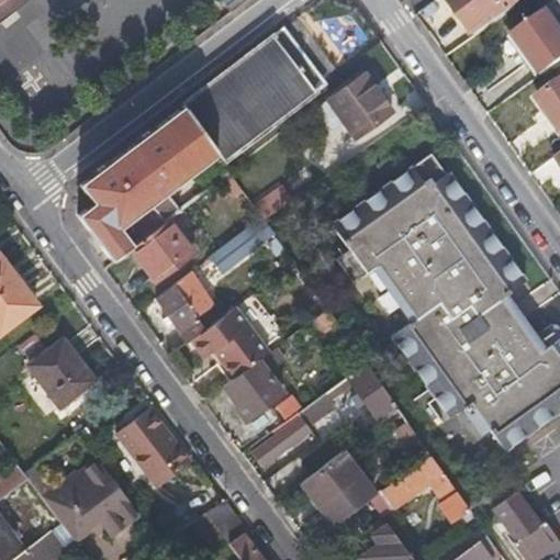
[(0,0),(0,21),(28,0),(0,0)]
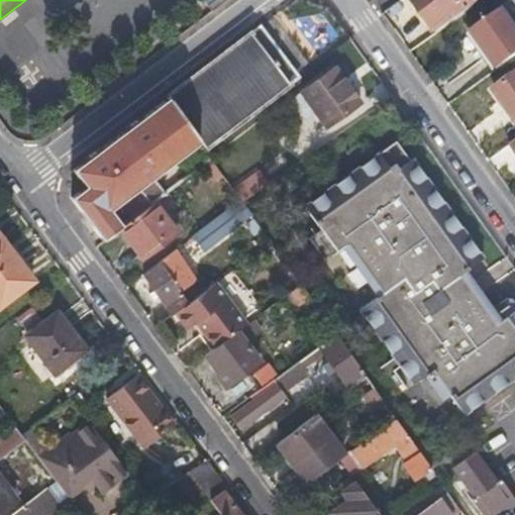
[(411,0),(437,33),(482,0),(411,0)]
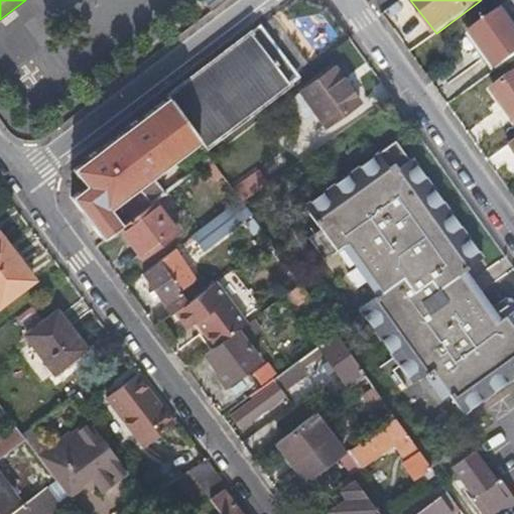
[(470,32),(497,71),(513,58),(513,24),(503,9),(470,32)]
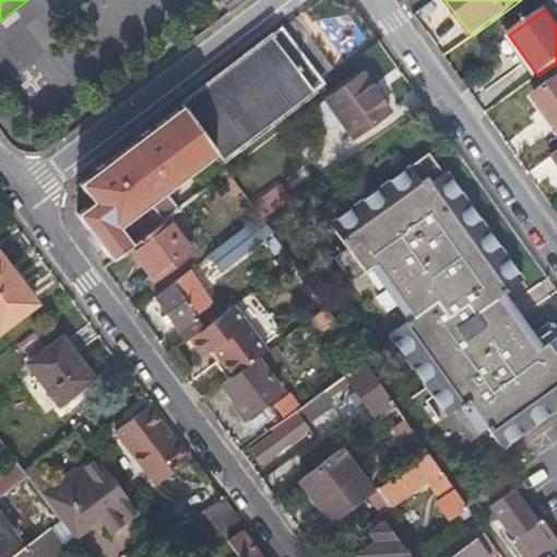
[(364,74),(328,102),(353,138),(390,111),(364,74)]
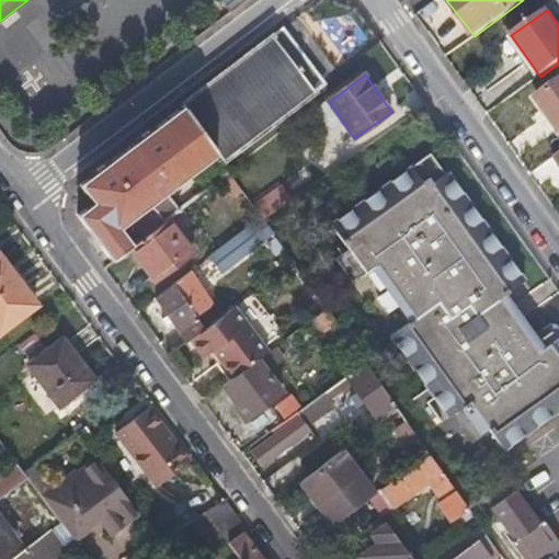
[(558,81),(538,97),(558,125),(558,81)]
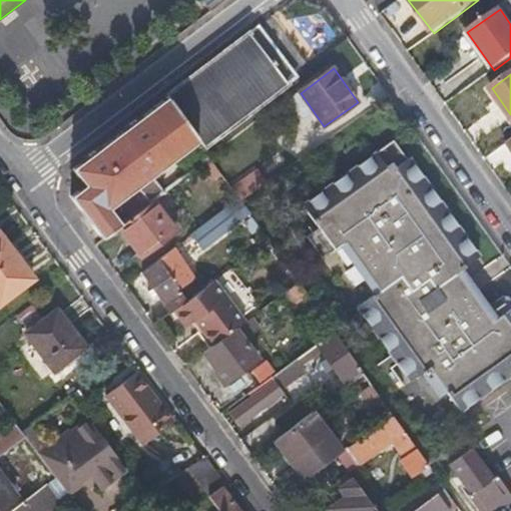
[(85,161),(72,169),(85,187),(73,196),(104,239),(121,225),(108,206),(136,185),(151,203),(156,199),(166,191),(152,172),(196,138),(168,98),(140,119),(138,117),(84,158),(85,161)]
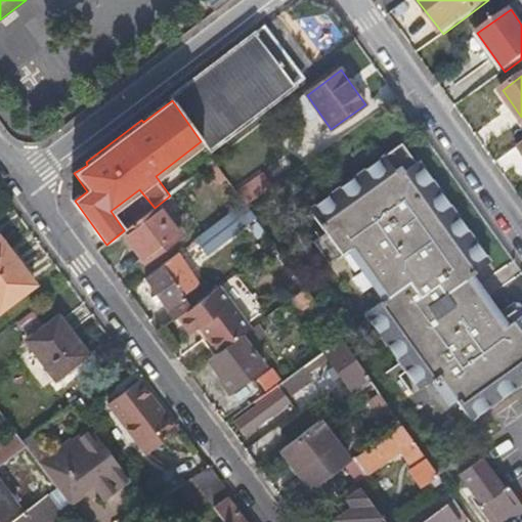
[(387,161),(312,213),(325,232),(315,240),(330,260),(351,245),(386,297),(367,310),(403,360),(398,362),(418,390),(431,381),(449,405),(455,401),(468,417),(521,378),(521,315),(502,330),(468,280),(486,267),(433,190),(438,186),(420,161),(416,164),(402,144),(384,157),(387,161)]
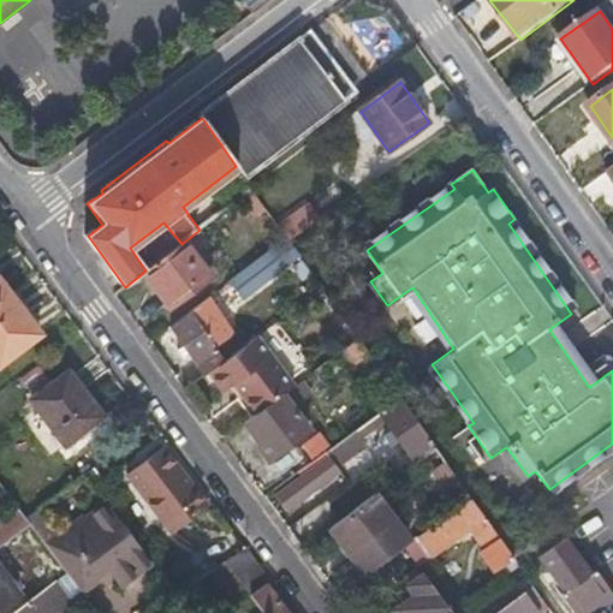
[(363,245),(367,250),(454,189),(451,184),(363,245)]
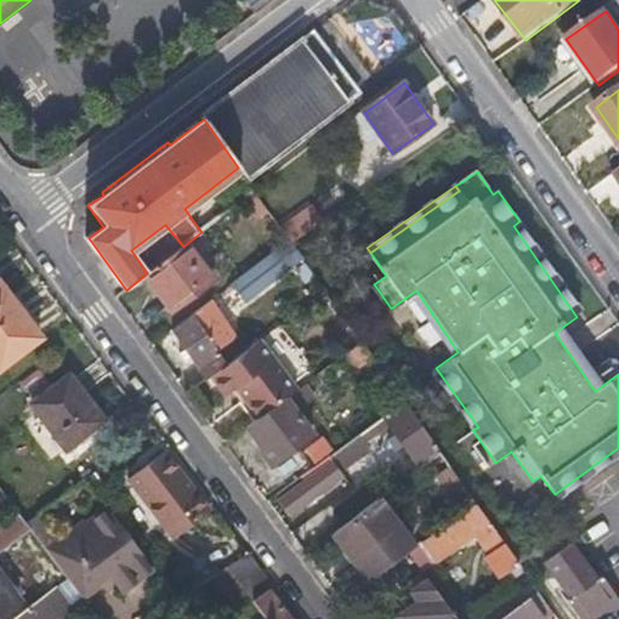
[(583,313),(520,221),(514,226),(577,317),(583,313)]
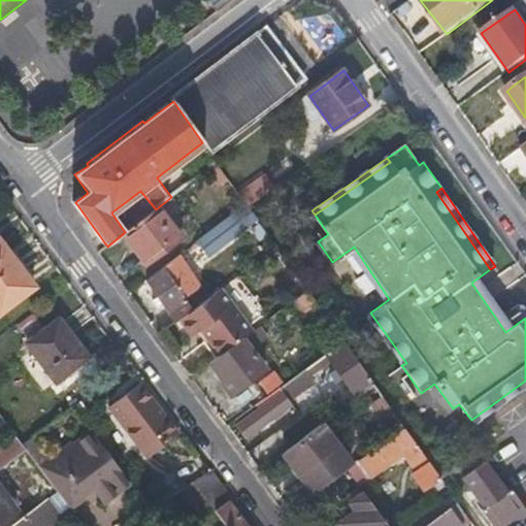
[(257,219),(249,207),(247,204),(199,240),(209,255),(257,219)]
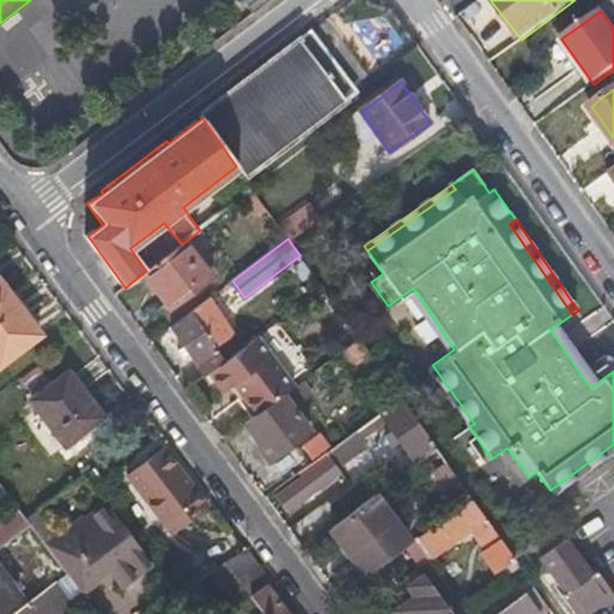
[(182,244),(146,271),(172,307),(213,276),(188,240),(182,244)]
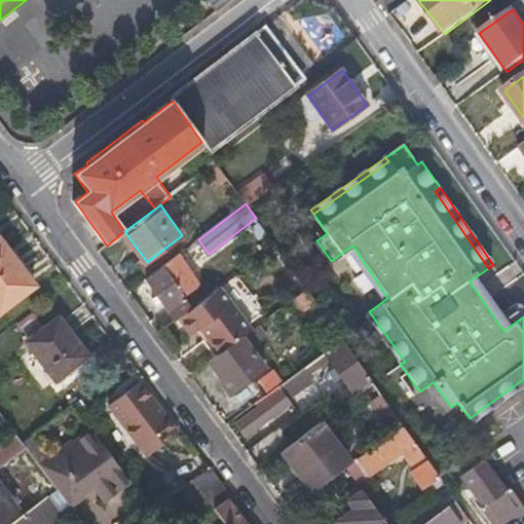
[(1,237),(0,237),(0,310),(0,311),(36,285),(1,237)]
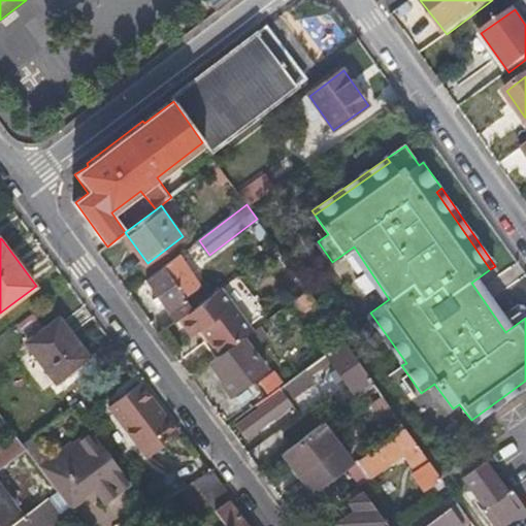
[(178,256),(148,280),(178,323),(182,321),(196,309),(187,296),(200,286),(178,256)]
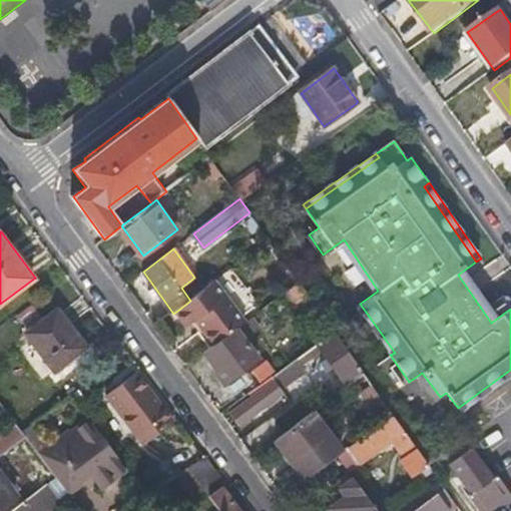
[(190,301),(176,312),(188,326),(195,321),(214,345),(237,328),(246,321),(217,280),(190,301)]
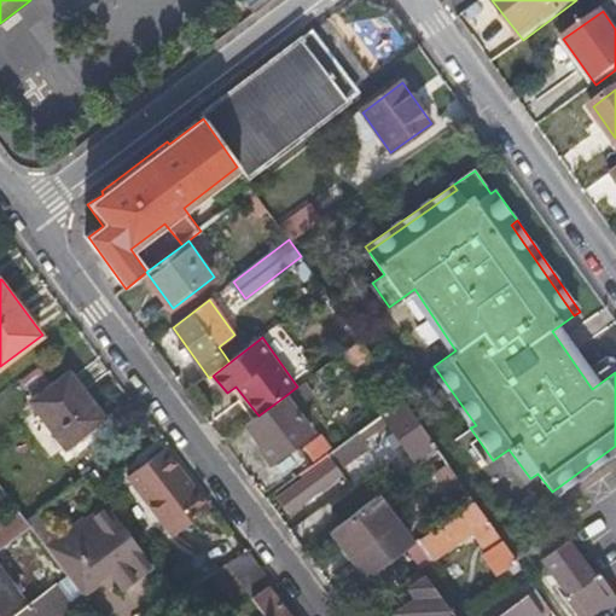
[(476,425),(434,366),(429,370),(470,428),(476,425)]
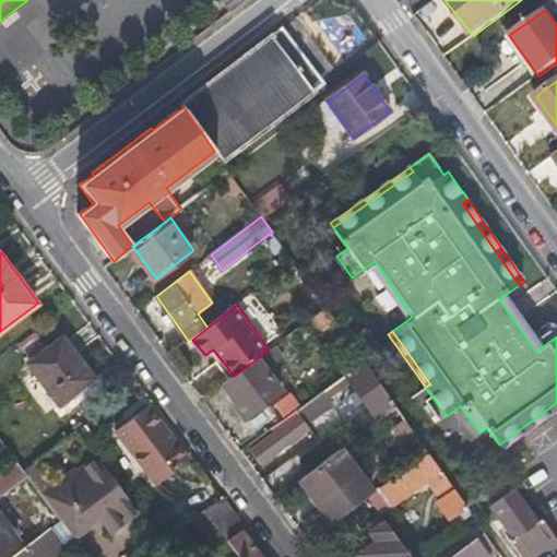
[(63,336),(30,363),(59,402),(94,376),(63,336)]
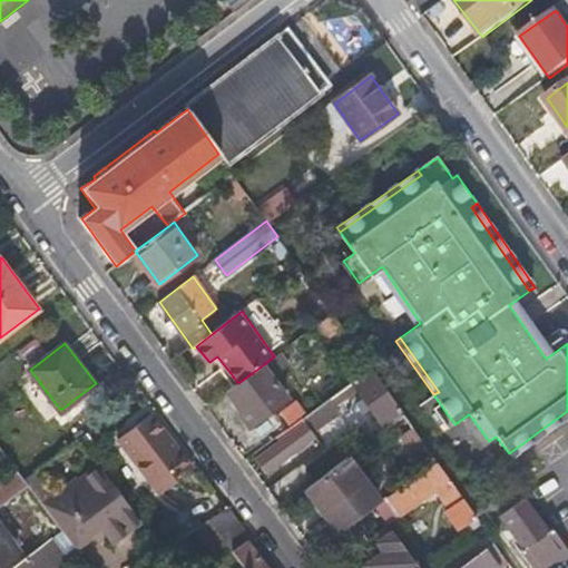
[(238,383),(229,391),(245,411),(241,413),(251,427),(268,413),(271,414),(289,401),(264,364),(238,383)]
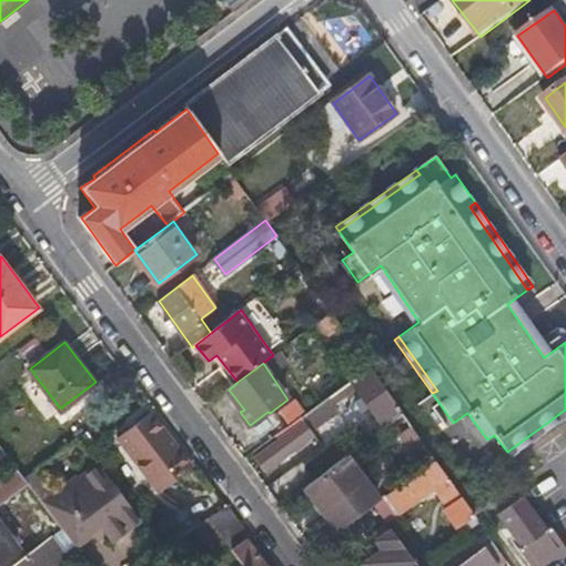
[(392,422),(403,413),(372,370),(353,382),(386,426),(392,422)]
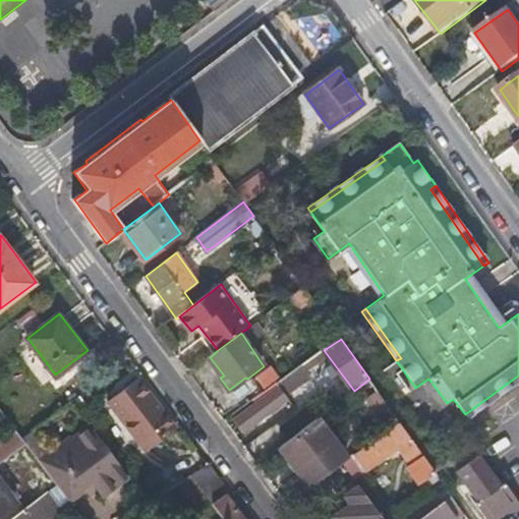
[(301,364),(276,384),(279,388),(235,420),(244,433),(289,399),(286,396),(306,380),(302,372),(305,369),(301,364)]
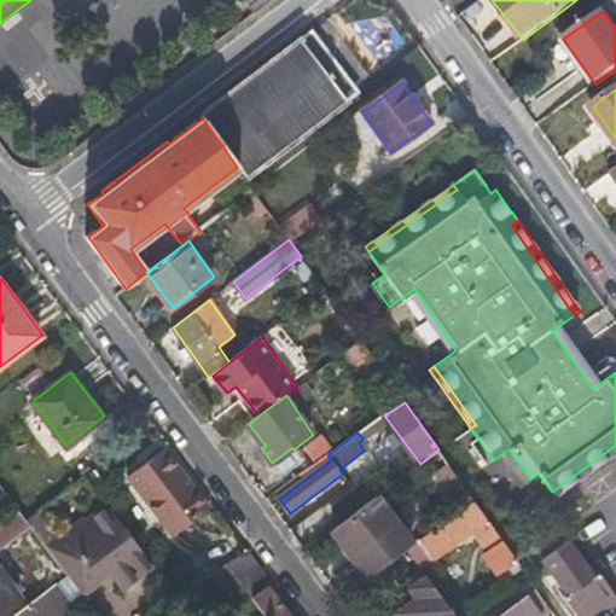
[(615,446),(552,492),(556,498),(615,454),(615,446)]
